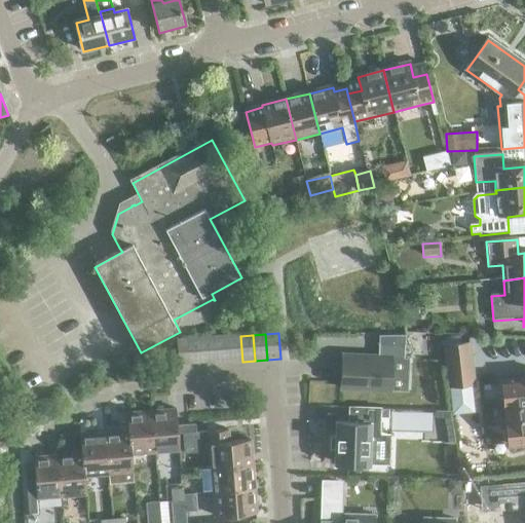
[(242,362),(240,336),(228,337),(230,363),(242,362)]
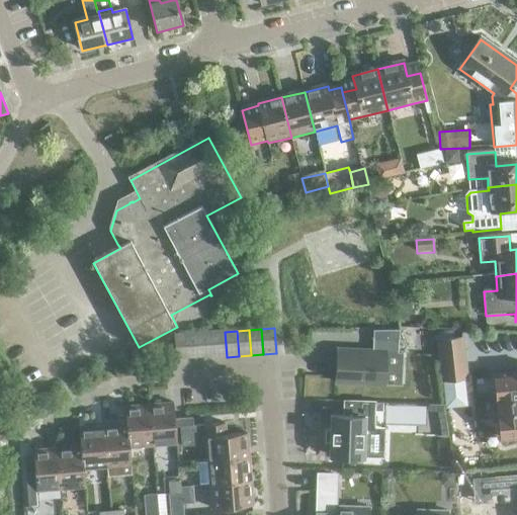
[(227,357),(225,332),(212,333),(214,358),(227,357)]
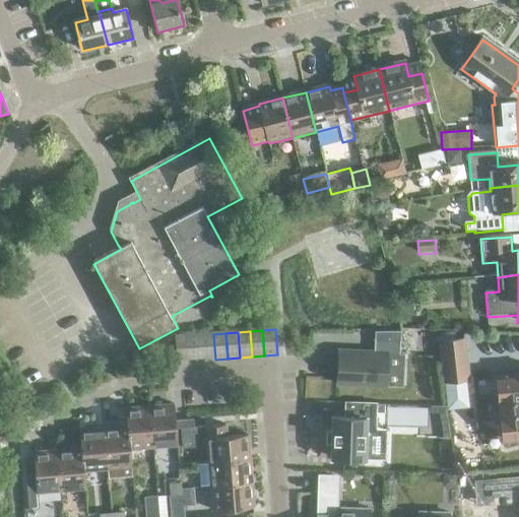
[(215,360),(213,334),(200,335),(202,361),(215,360)]
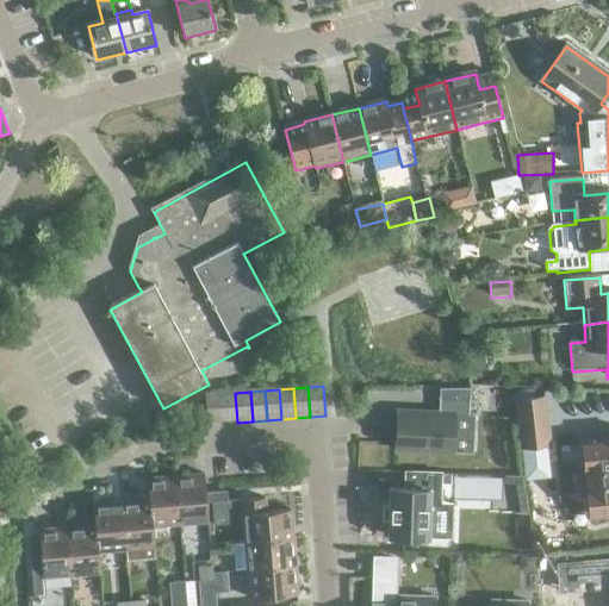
[(237,423),(235,393),(221,394),(223,424),(237,423)]
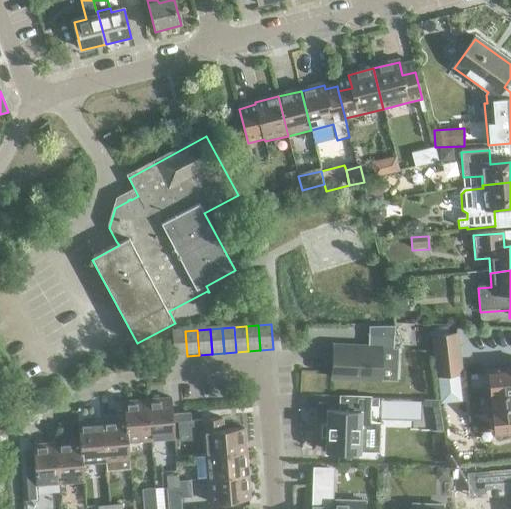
[(187,356),(185,331),(173,332),(175,357),(187,356)]
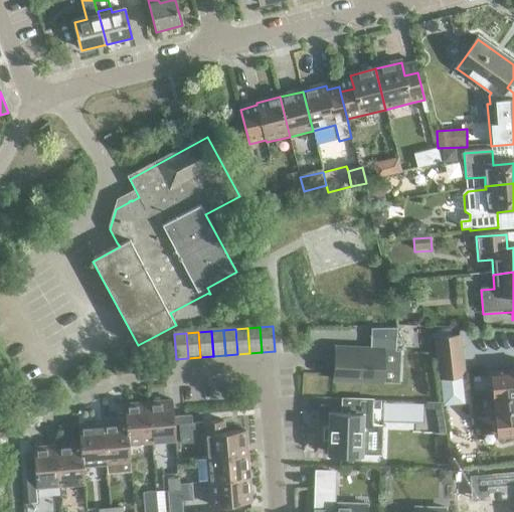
[(371,351),(336,349),(334,382),(382,385),(384,351),(396,352),(396,339),(372,338),(371,351)]
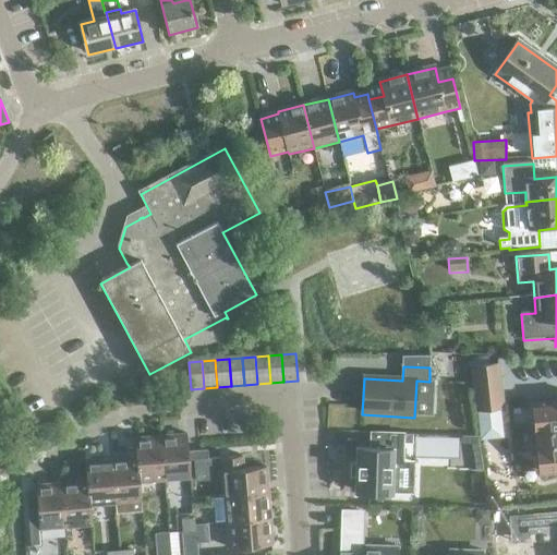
[(498,366),(472,369),(477,412),(504,409),(498,366)]
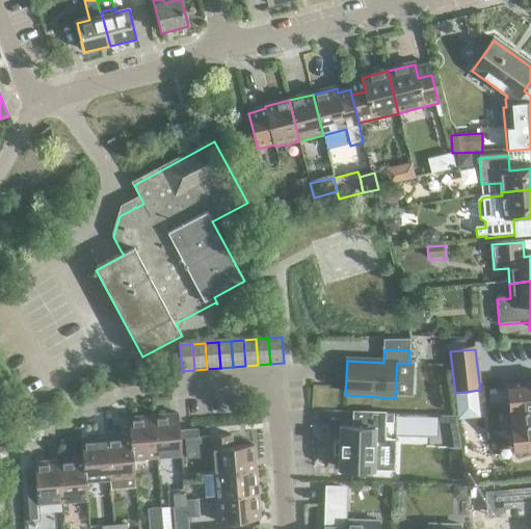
[(530,384),(508,388),(510,405),(506,405),(507,420),(508,434),(512,434),(514,452),(530,450),(530,384)]
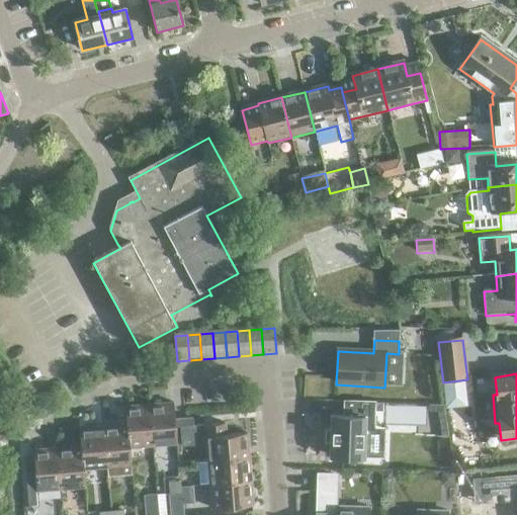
[(324,458),(325,458),(356,461),(358,432),(366,433),(368,405),(340,403),(338,419),(325,418),(322,458),(324,458)]
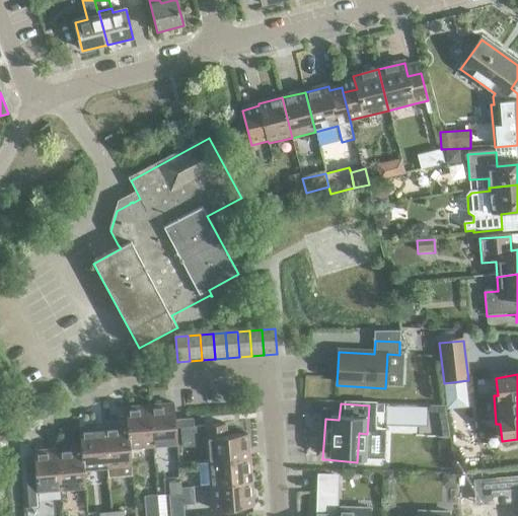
[(150,408),(153,448),(177,446),(176,430),(175,422),(174,406),(150,408)]
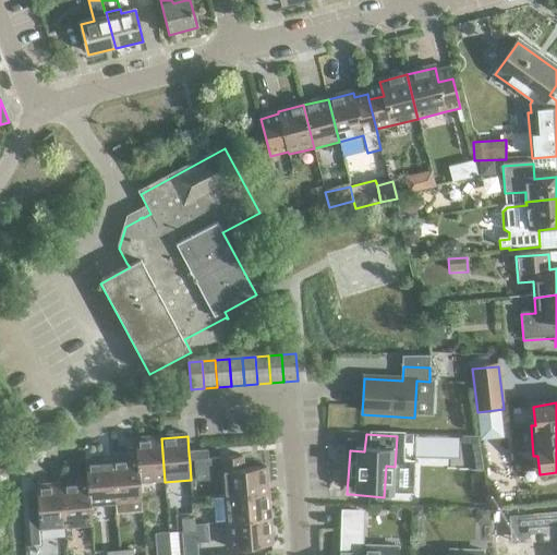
[(165,482),(161,438),(135,441),(136,459),(137,459),(140,484),(165,482)]
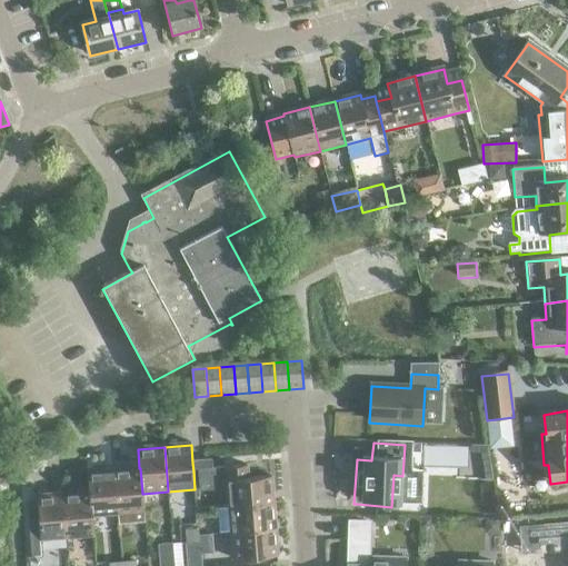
[(211,462),(192,463),(193,472),(198,470),(200,493),(227,490),(229,508),(273,505),(271,478),(248,480),(247,467),(211,469),(211,462)]
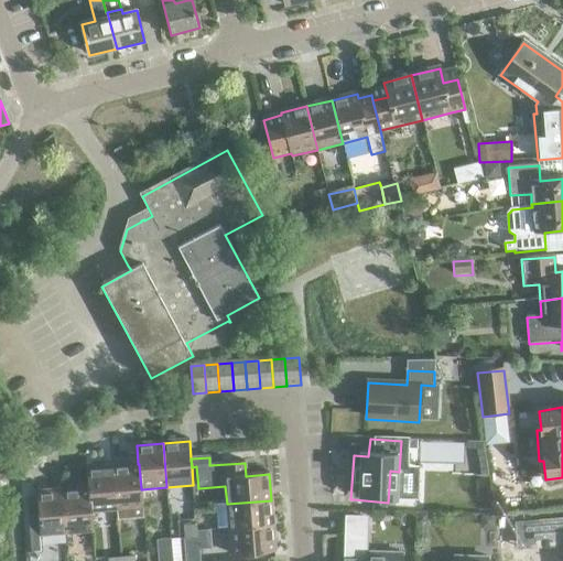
[(139,464),(138,464),(112,466),(117,510),(118,520),(143,518),(143,509),(141,489),(139,464)]
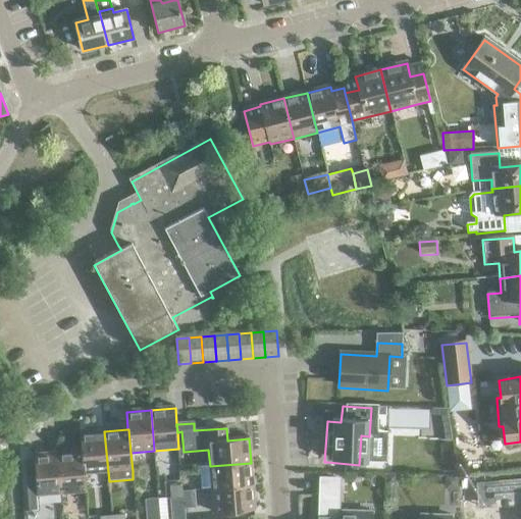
[(108,472),(104,431),(80,433),(82,452),(84,474),(85,474),(108,472)]
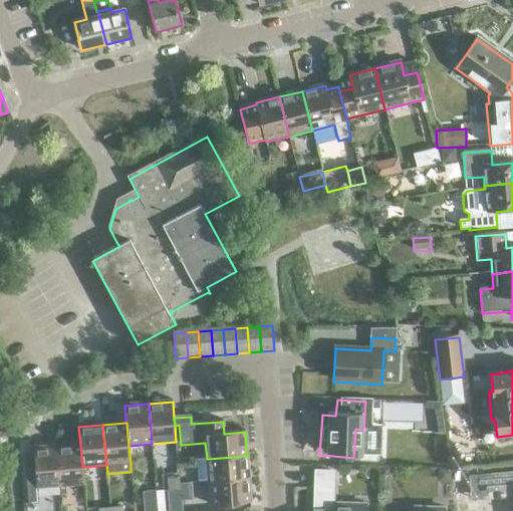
[(80,445),(57,447),(60,487),(84,485),(83,467),(82,467),(80,445)]
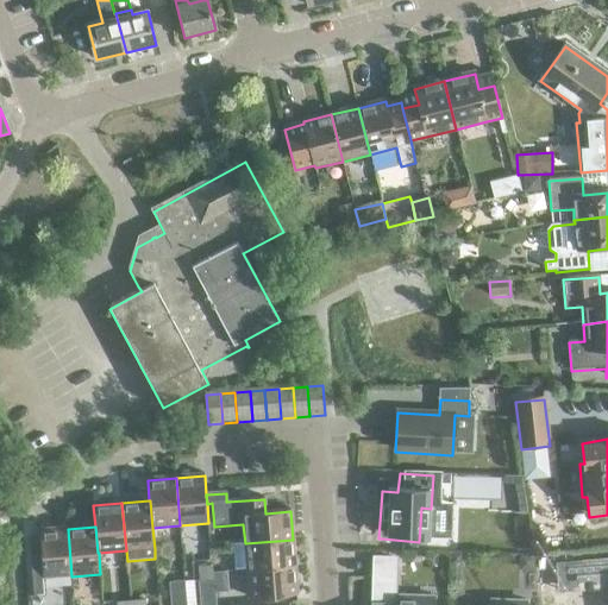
[(71,577),(68,529),(39,531),(41,542),(44,579),(71,577)]
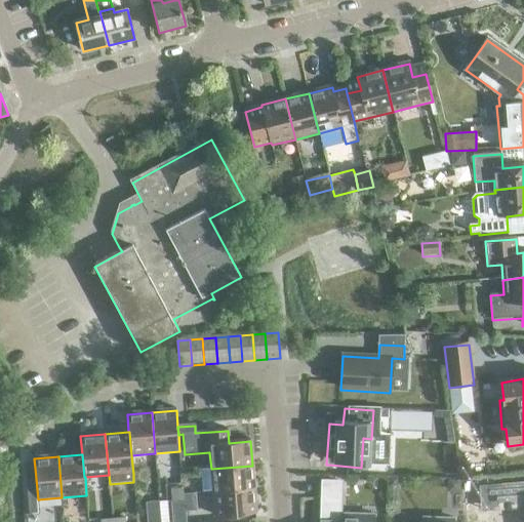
[(211,469),(213,492),(254,489),(252,466),(211,469)]
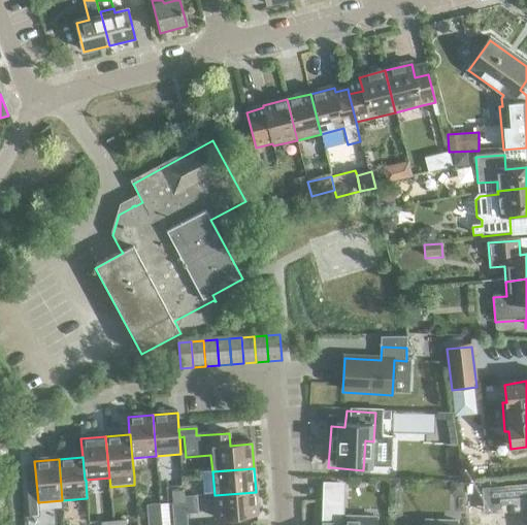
[(38,502),(35,470),(27,471),(31,519),(39,518),(38,502)]
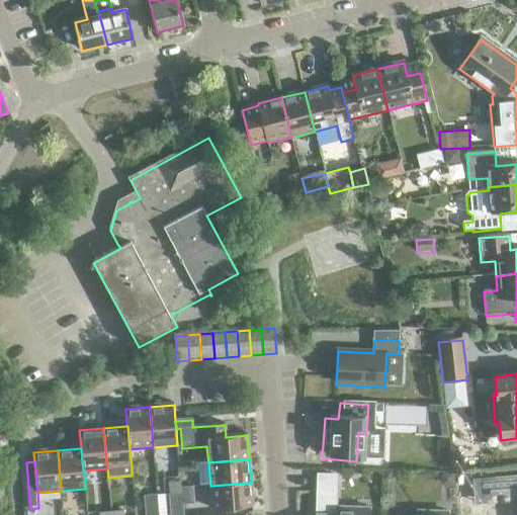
[(516,474),(483,478),(484,495),(516,492),(516,474)]
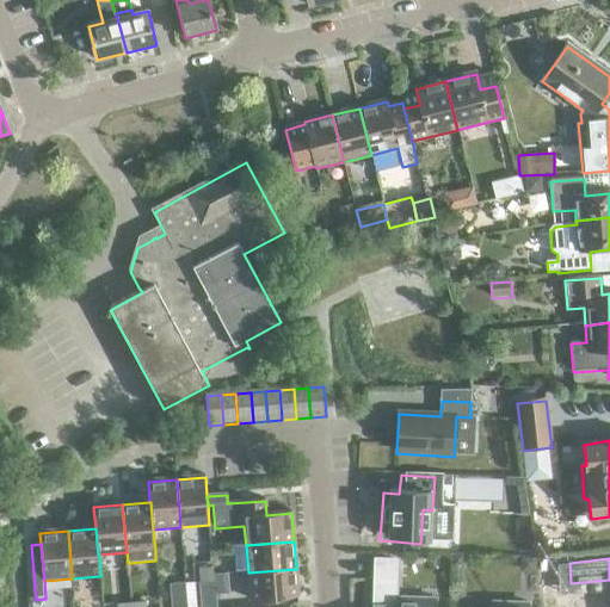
[(201,584),(214,583),(213,569),(199,570),(201,584)]
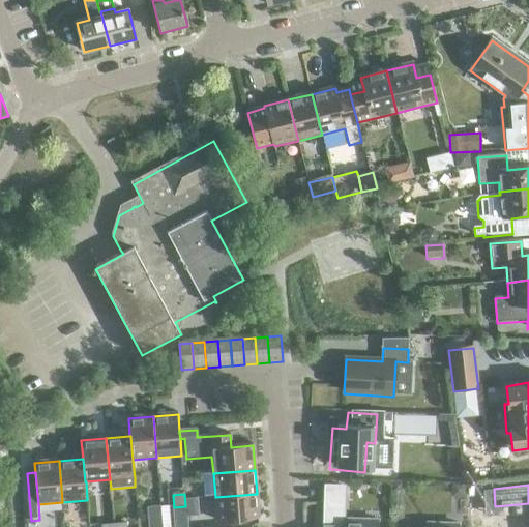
[(257,494),(215,497),(217,522),(259,519),(257,494)]
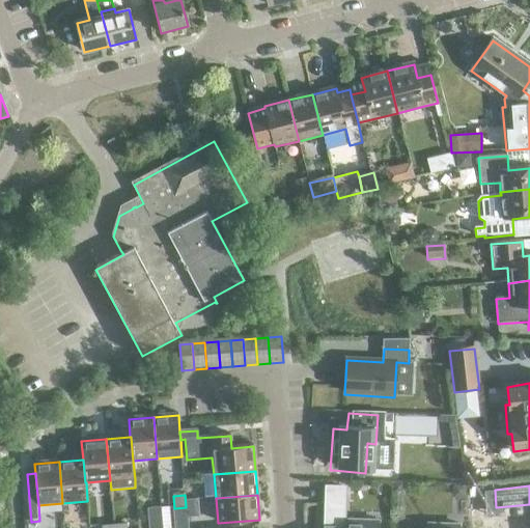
[(186,507),(174,508),(175,521),(187,520),(186,507)]
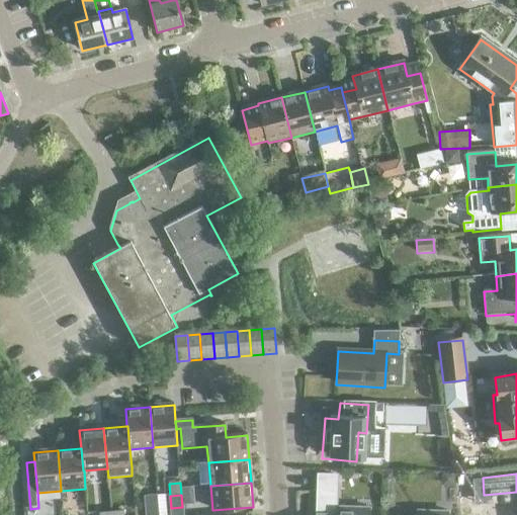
[(147,509),(158,509),(157,496),(146,497),(147,509)]
